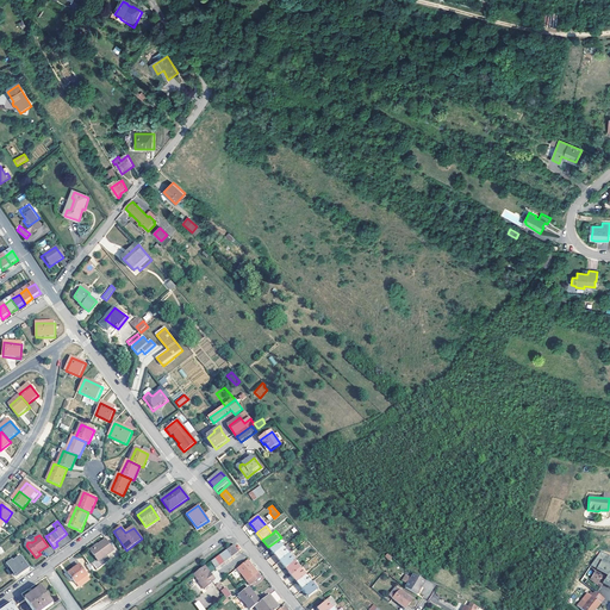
[(113,551),(105,540),(97,546),(98,546),(91,552),(98,561),(107,555),(113,551)]
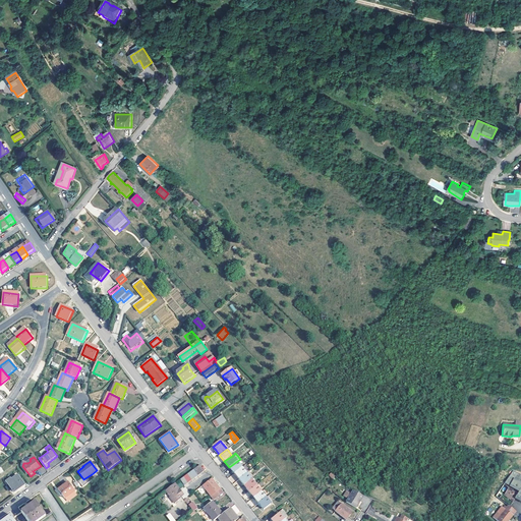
[(236,462),(229,467),(234,473),(241,468),(236,462)]
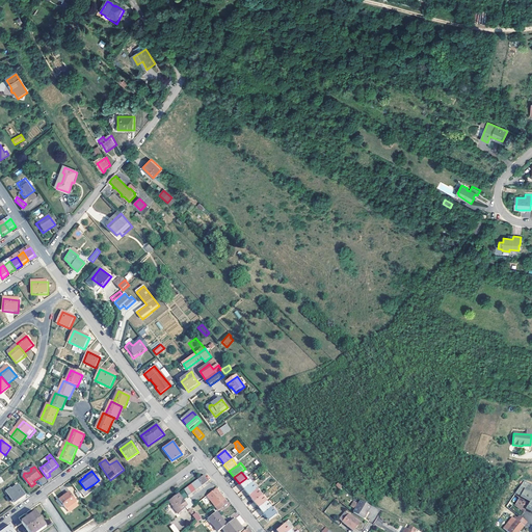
[(250,474),(246,478),(251,484),(256,480),(250,474)]
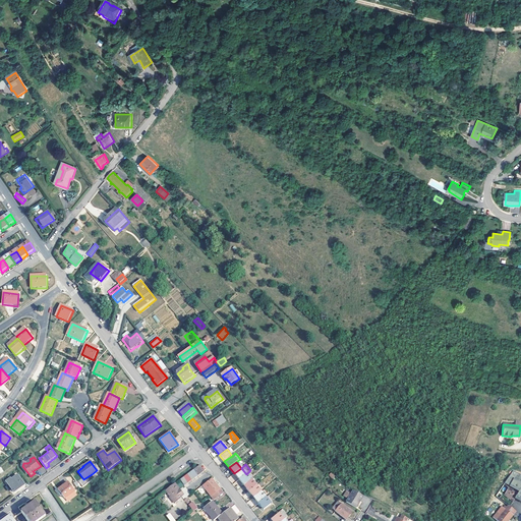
[(205,470),(200,465),(181,479),(185,484),(205,470)]
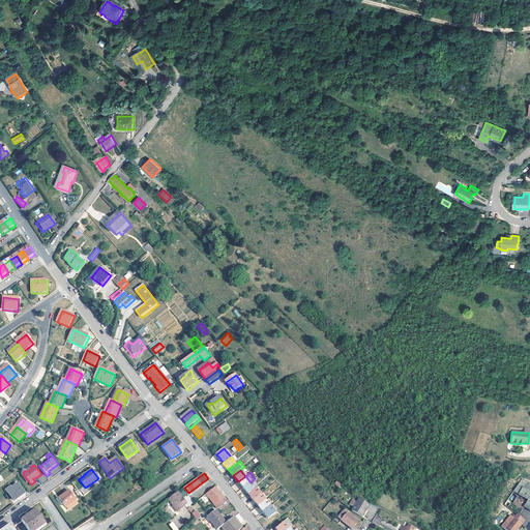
[(243,488),(251,482),(245,476),(238,481),(243,488)]
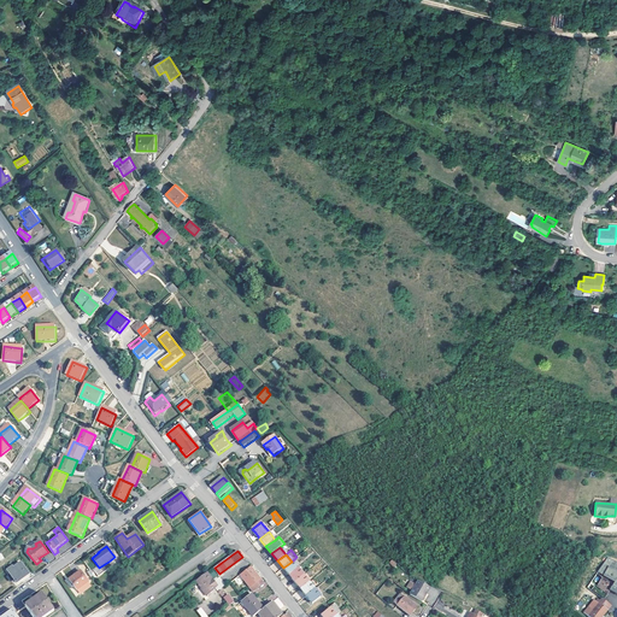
[(616,563),(606,558),(597,573),(612,583),(610,588),(616,592),(616,563)]
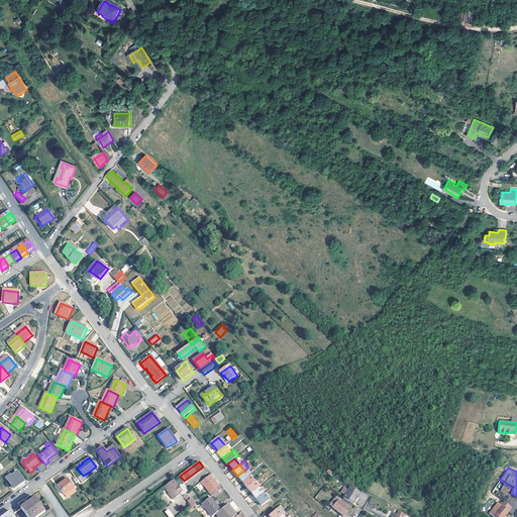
[(94,475),(91,471),(83,476),(79,479),(82,483),(94,475)]
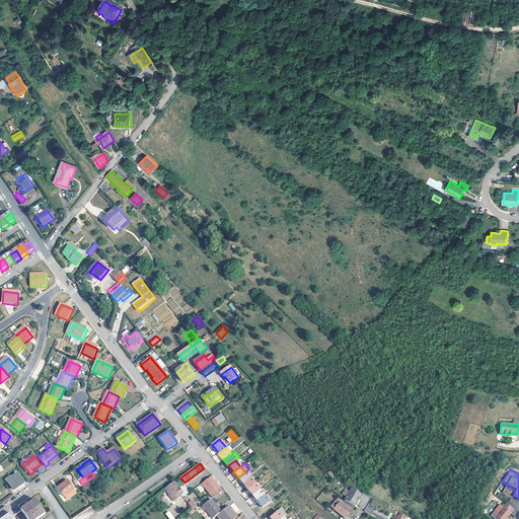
[(250,478),(245,472),(238,477),(242,485),(250,478)]
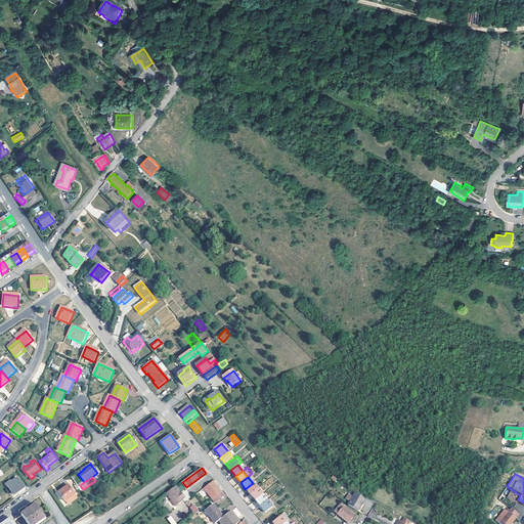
[(26,488),(17,478),(7,485),(14,495),(26,488)]
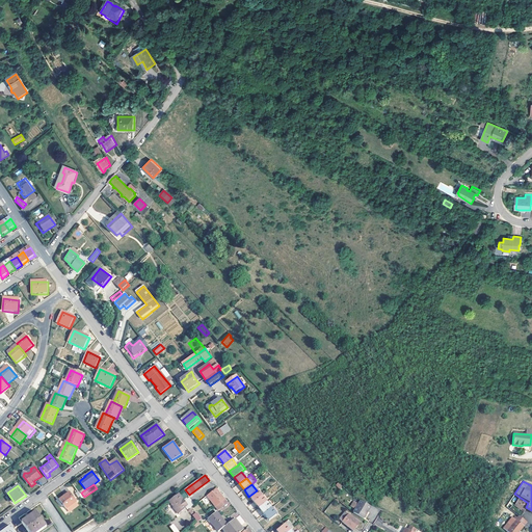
[(207,496),(217,510),(227,504),(216,489),(207,496)]
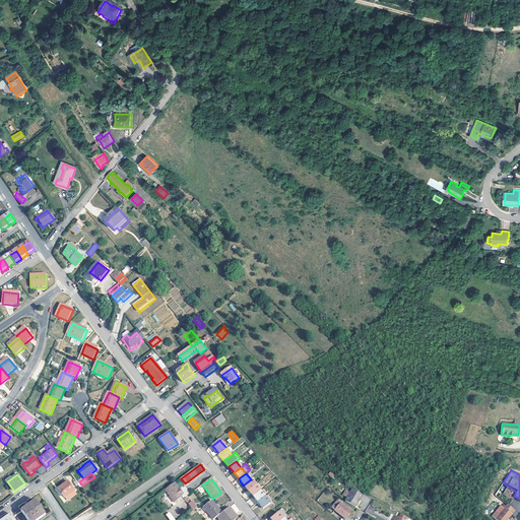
[(243,485),(248,492),(255,485),(251,479),(243,485)]
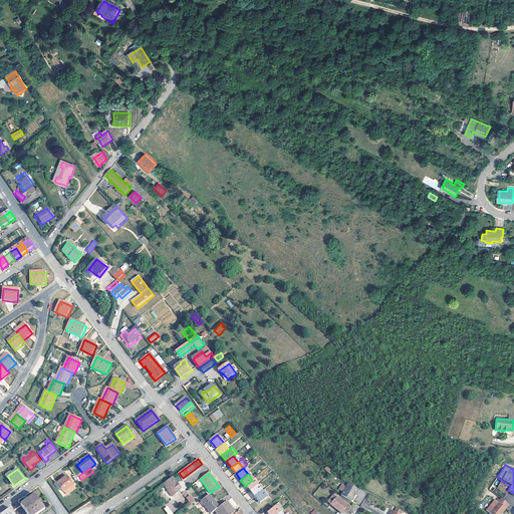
[(73,485),(67,476),(57,483),(63,492),(73,485)]
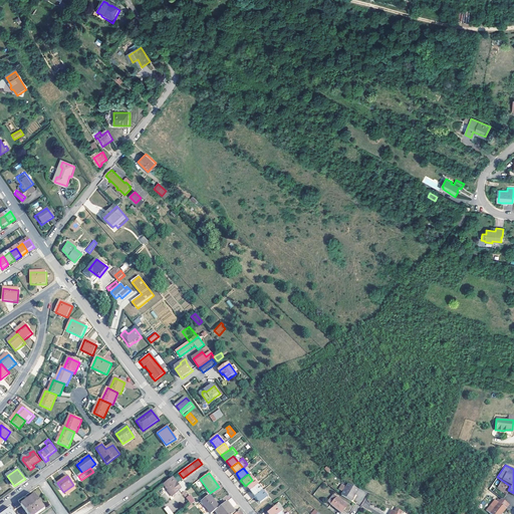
[(182,489),(173,477),(164,484),(173,496),(178,493),(177,492),(182,489)]
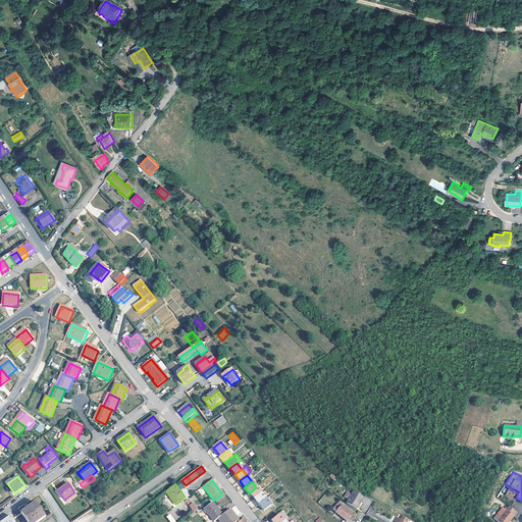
[(518,493),(505,484),(504,485),(508,490),(503,499),(510,504),(508,508),(509,509),(510,509),(514,502),(521,505),(521,503),(521,501),(516,498),(518,493)]
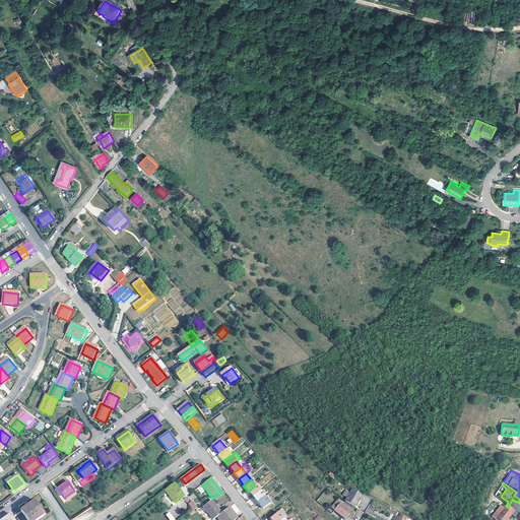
[(255,485),(248,492),(253,497),(260,492),(255,485)]
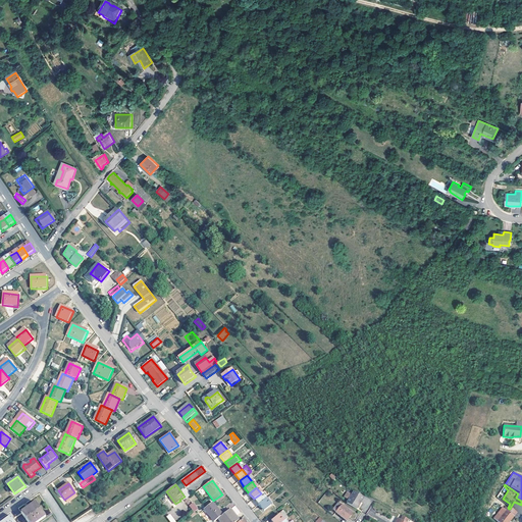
[(365,497),(355,490),(348,503),(358,509),(361,504),(365,497)]
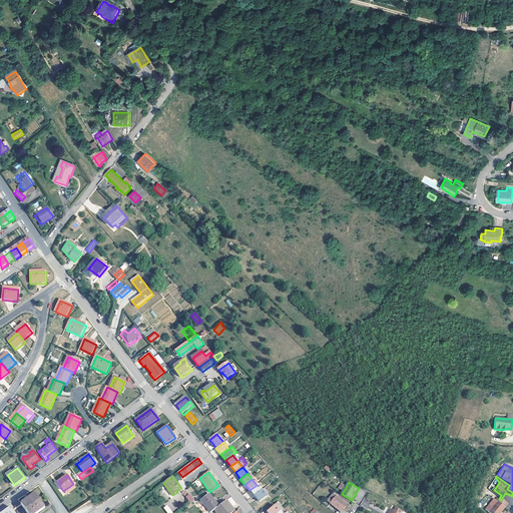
[(257,485),(249,490),(254,497),(262,491),(257,485)]
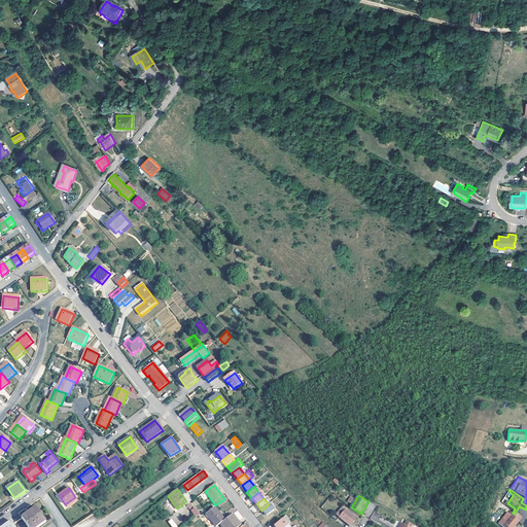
[(269,504),(261,511),(266,516),(274,511),(269,504)]
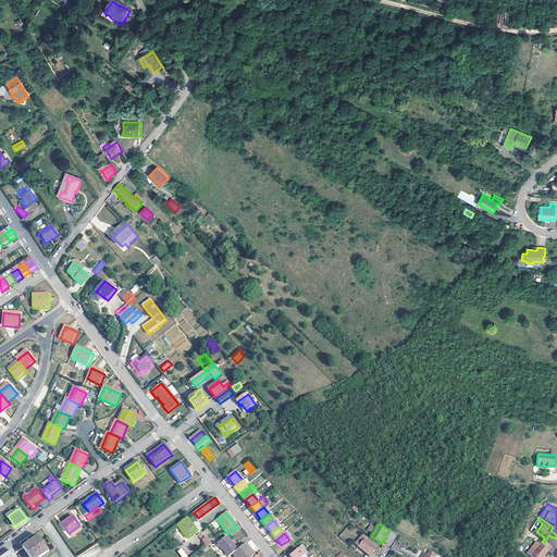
[(40,556),(49,552),(37,536),(23,547),(28,556),(40,556)]
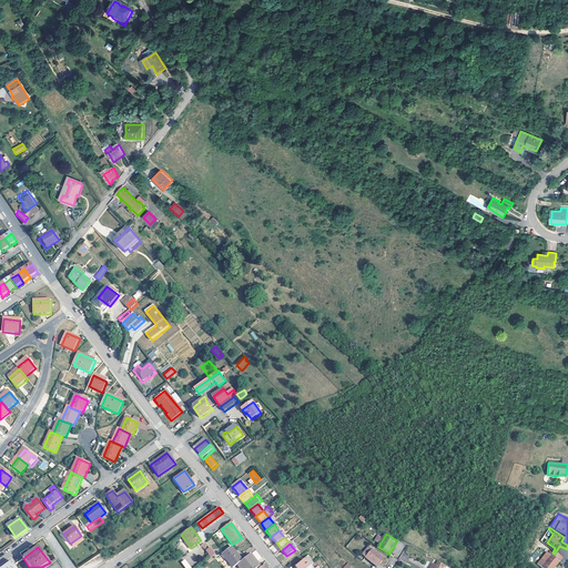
[(369,547),(363,555),(366,558),(373,550),(369,547)]
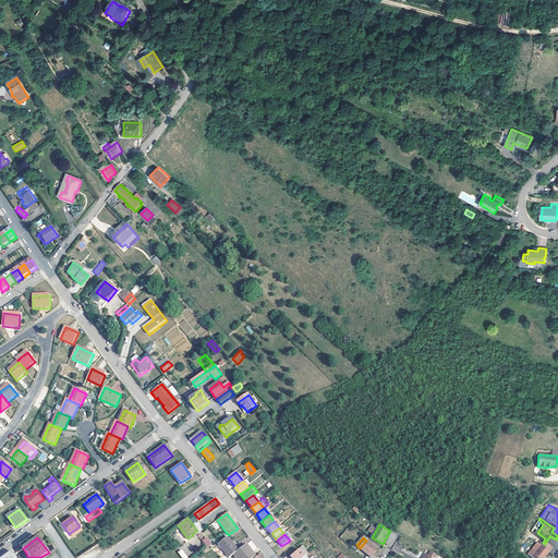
[(210,545),(206,538),(202,541),(207,548),(208,547),(210,545)]
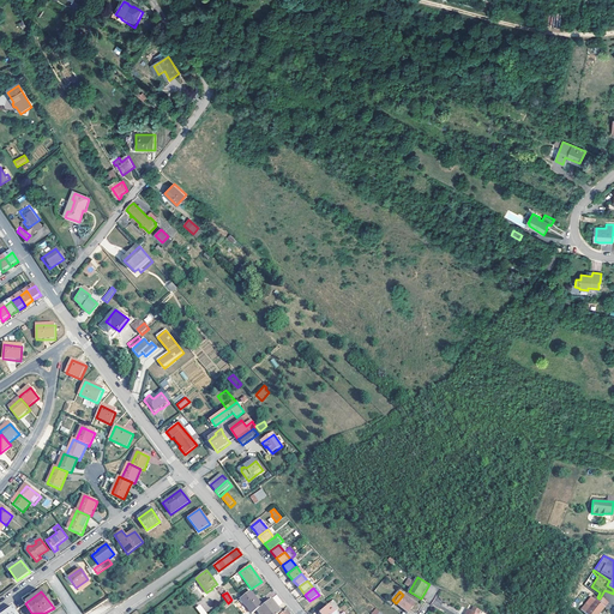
[(240,600),(251,613),(257,611),(262,607),(250,593),(240,600)]
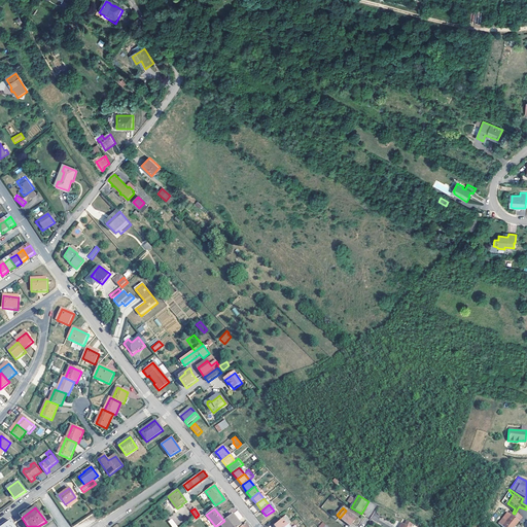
[(239,520),(243,517),(237,511),(234,514),(239,520)]
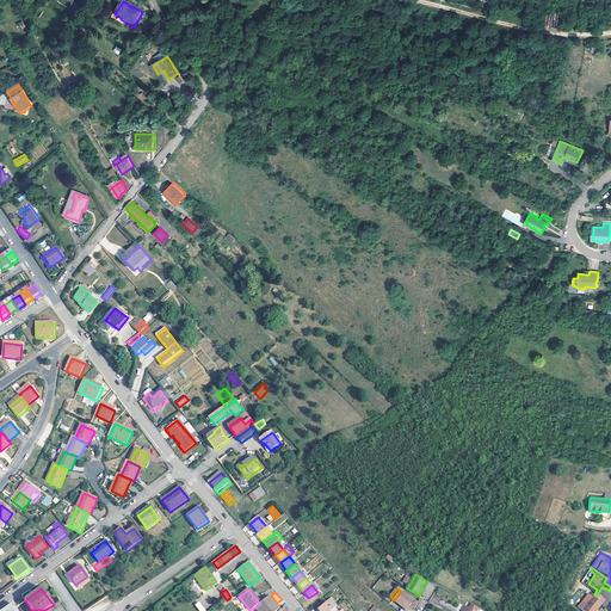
[(414,602),(401,592),(394,600),(408,610),(414,602)]
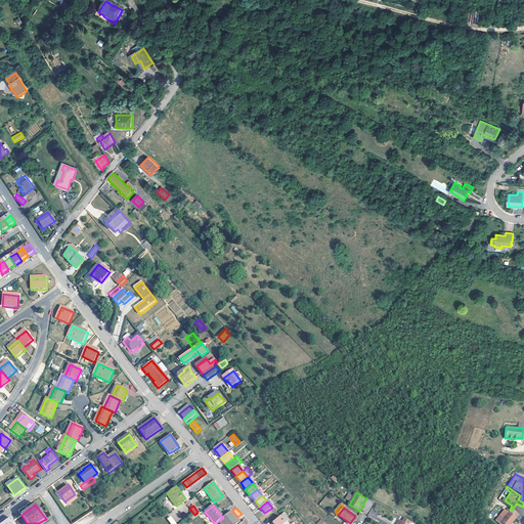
[(508,512),(505,510),(495,521),(498,523),(508,512)]
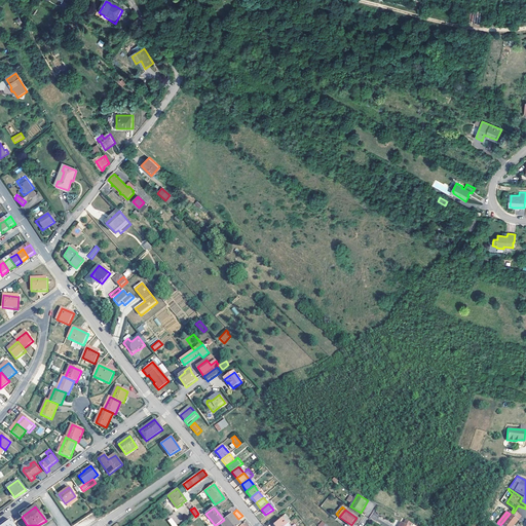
[(514,513),(513,513),(511,515),(510,514),(500,525),(512,525),(519,517),(514,513)]
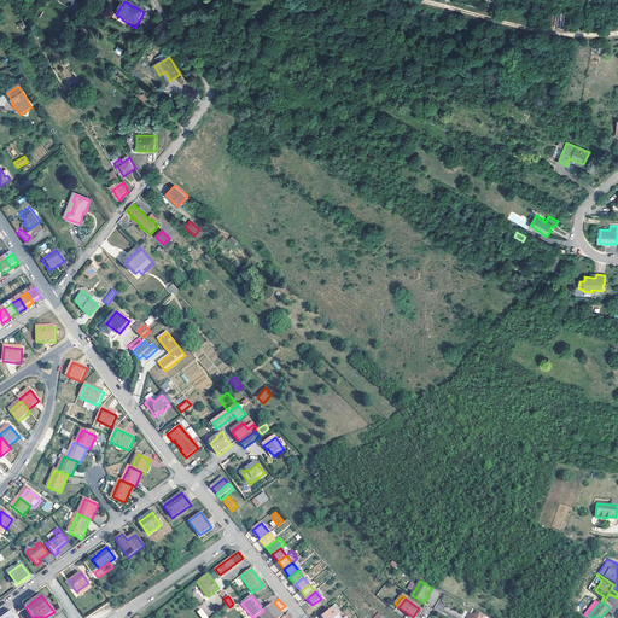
[(272,604),(263,611),(258,614),(260,617),(279,617),(281,617),(272,604)]
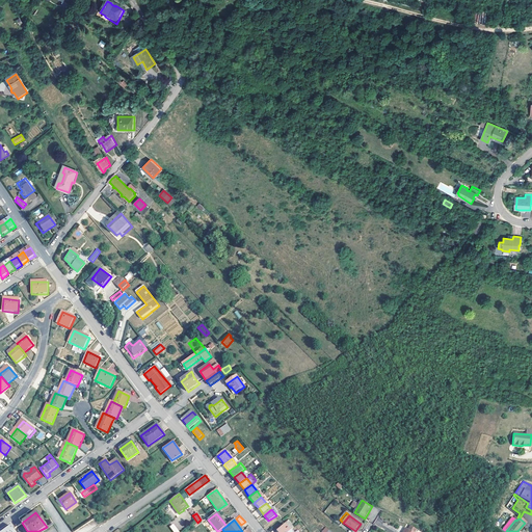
[(276,531),(288,531),(289,531),(292,529),(293,528),(289,522),(276,531)]
